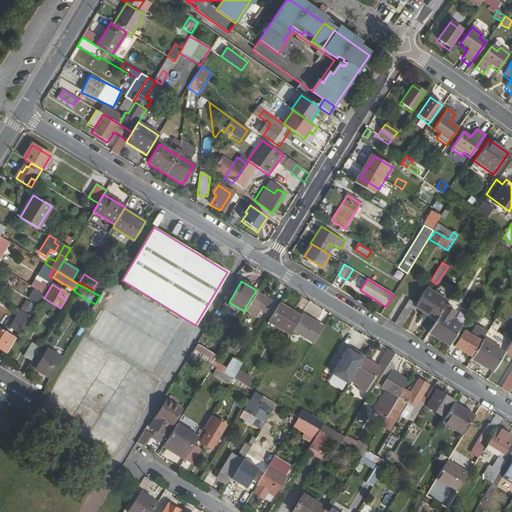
[(426,288),(417,302),(414,306),(436,319),(441,311),(447,301),(426,288)]
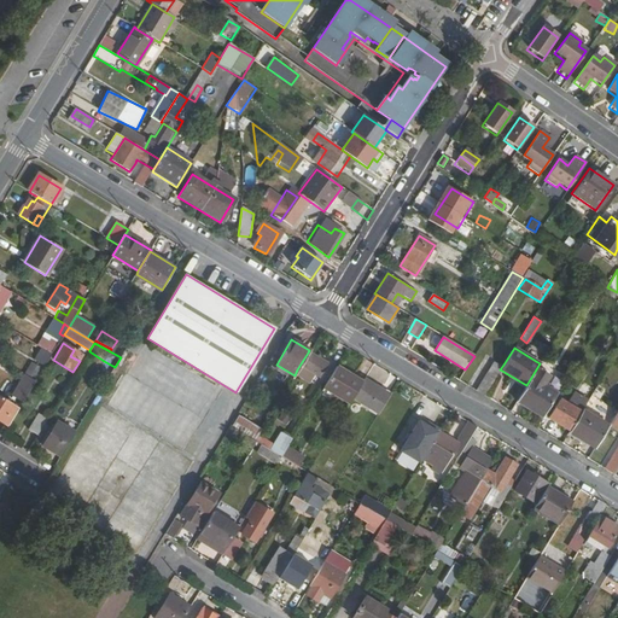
[(34,360),(46,366),(51,354),(40,349),(34,360)]
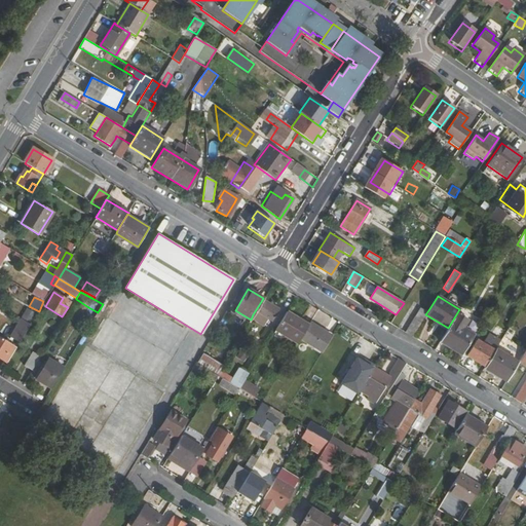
[(262,300),(253,314),(268,324),(277,309),(262,300)]
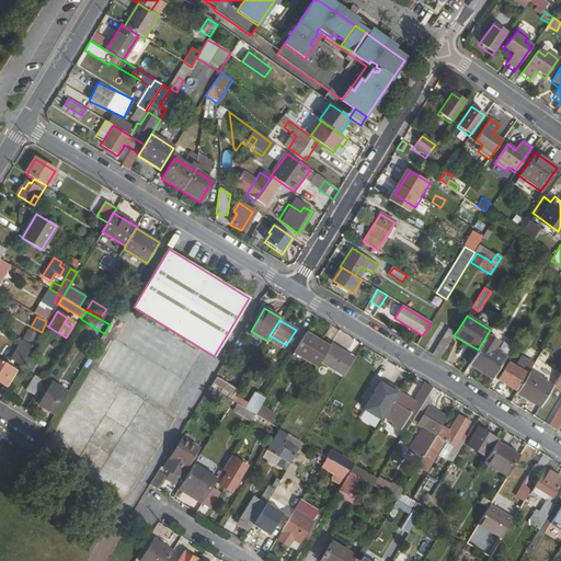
[(32,343),(37,333),(29,328),(23,338),(32,343)]
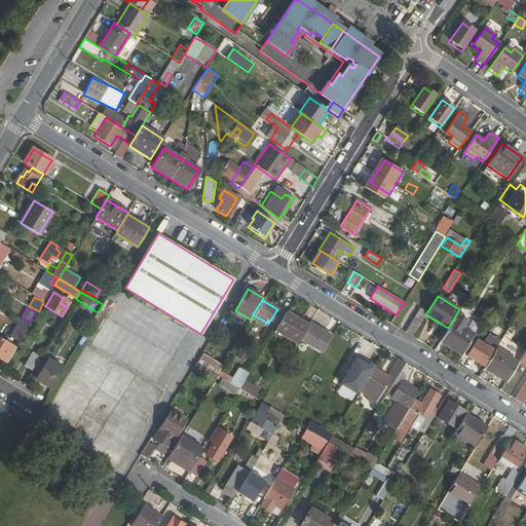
[(88,307),(81,318),(90,324),(98,312),(88,307)]
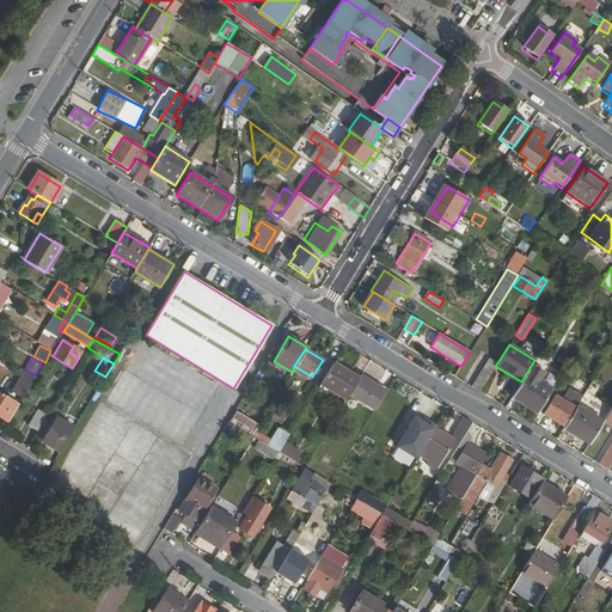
[(491,357),(472,387),(479,392),(495,366),(499,361),(491,357)]
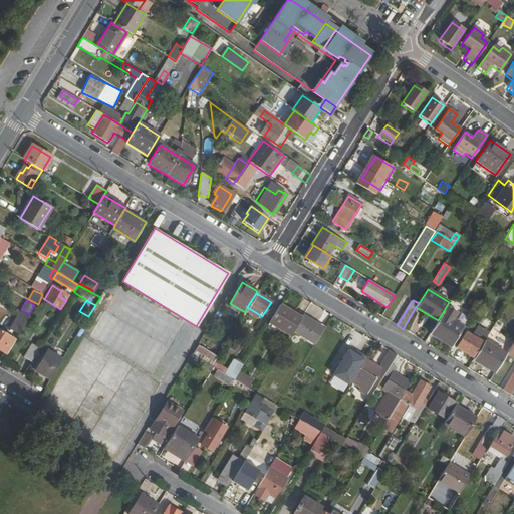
[(267,321),(289,335),(292,330),(300,316),(278,302),(267,321)]
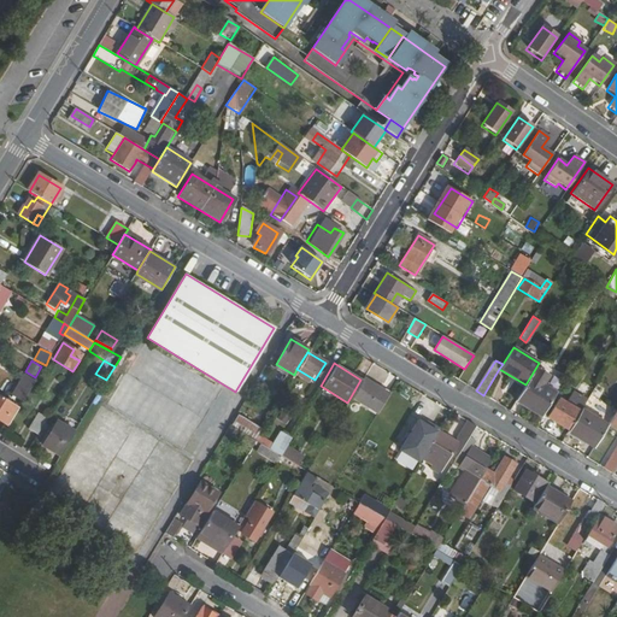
[(526,385),(516,401),(527,407),(529,404),(544,413),(554,397),(541,387),(548,375),(538,368),(533,376),(532,375),(526,385)]
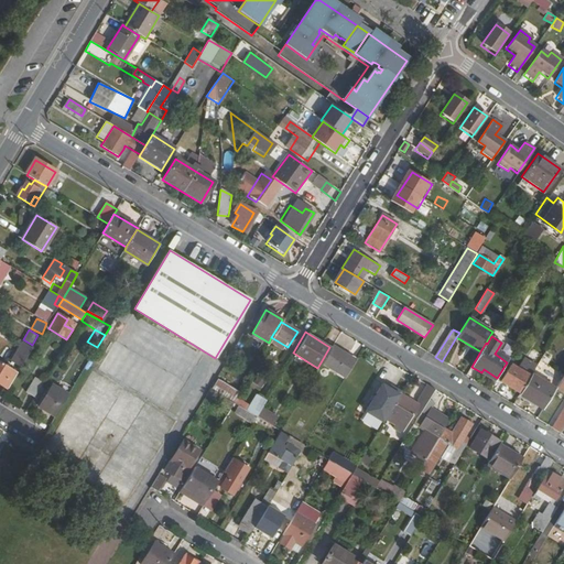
[(19,367),(31,347),(22,342),(9,360),(19,367)]
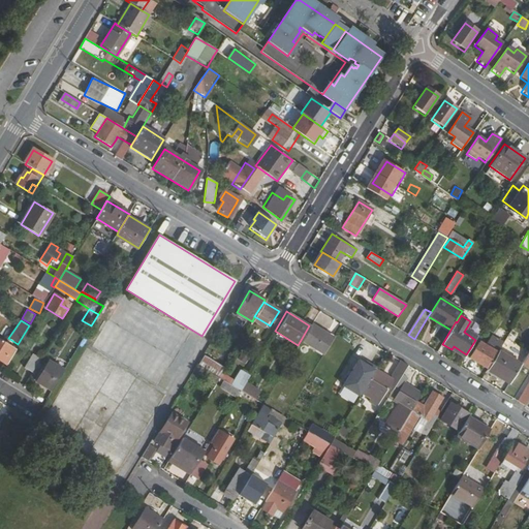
[(309,325),(301,340),(323,352),(333,337),(310,323),(309,325)]
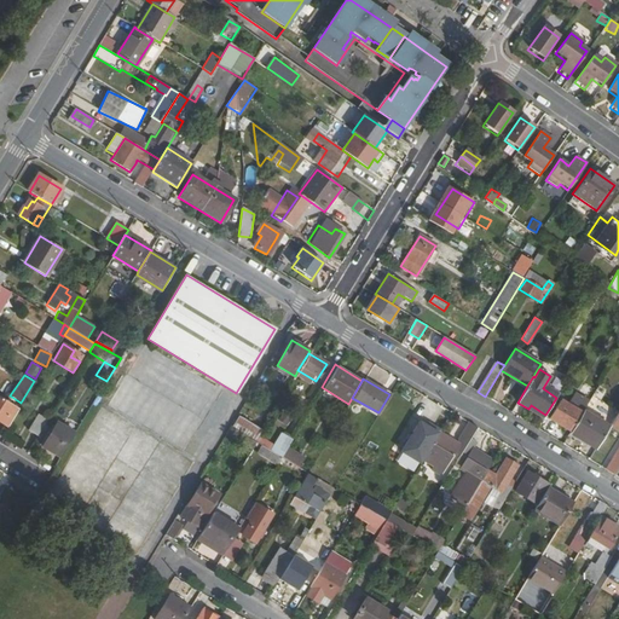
[(596,389),(588,403),(595,408),(603,394),(596,389)]
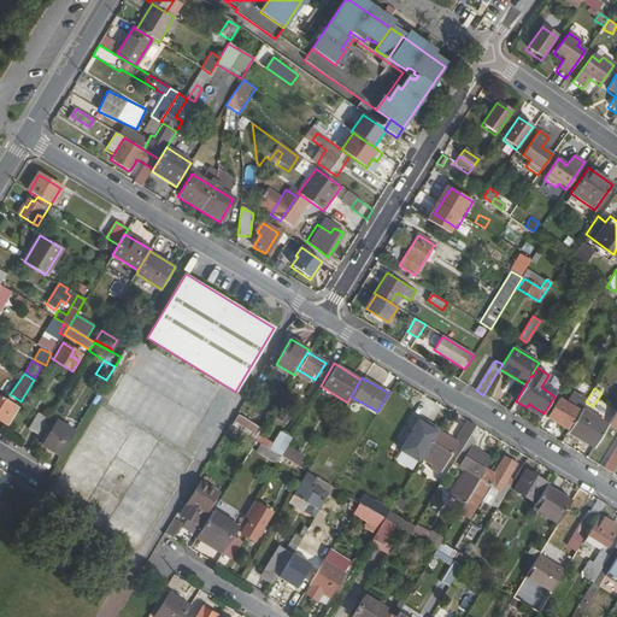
[(0,419),(9,425),(19,409),(0,395),(0,419)]
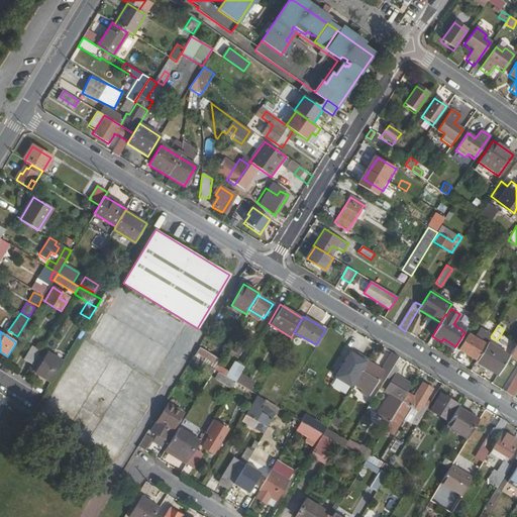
[(470,334),(459,349),(477,360),(487,344),(470,334)]
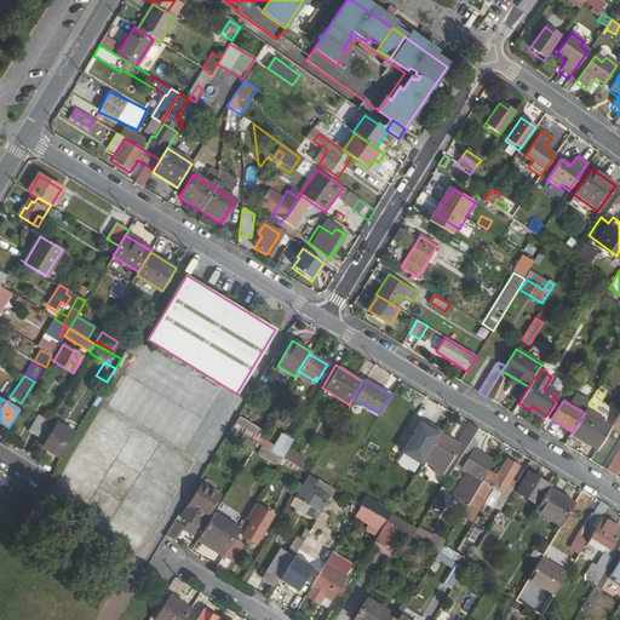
[(529,409),(544,419),(546,415),(532,406),(529,409)]
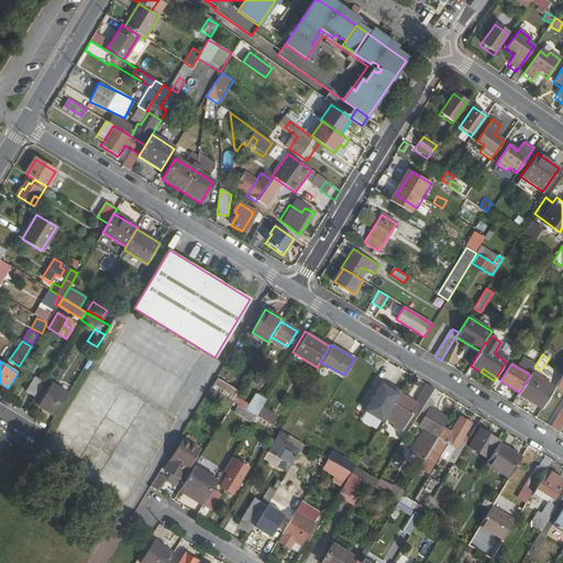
[(530,375),(519,393),(517,395),(541,409),(554,389),(530,374),(530,375)]
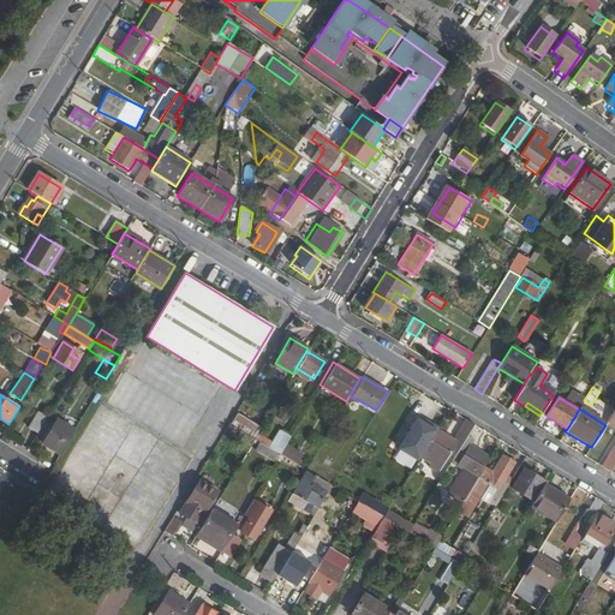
[(237,411),(230,424),(250,436),(257,423),(237,411)]
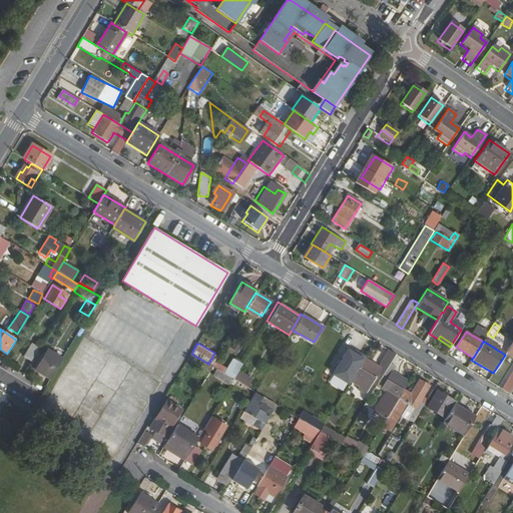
[(31,344),(23,357),(30,361),(38,348),(31,344)]
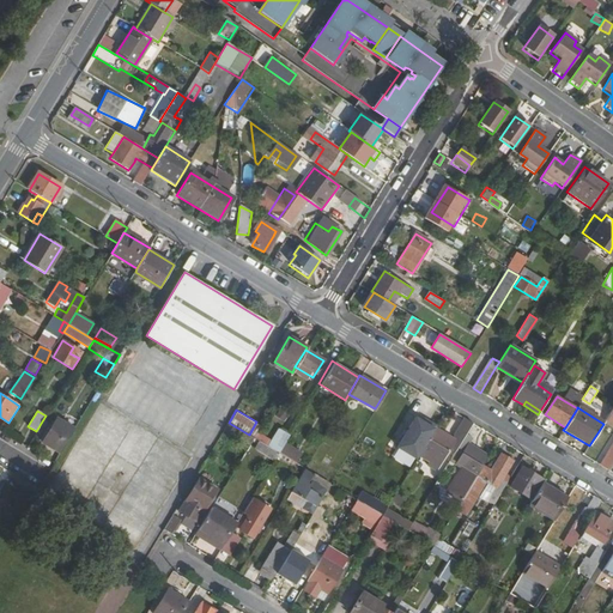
[(417,416),(398,447),(418,459),(437,429),(417,416)]
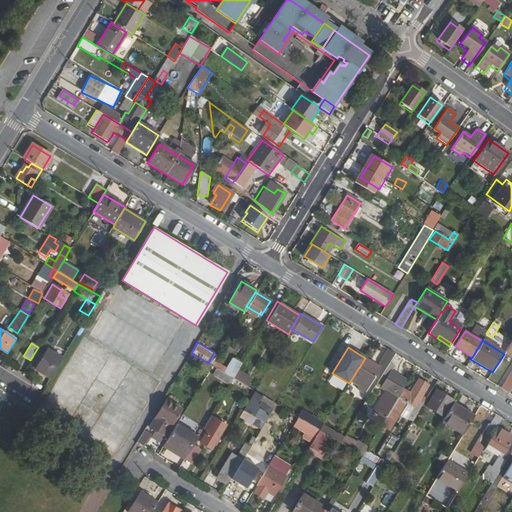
[(48,349),(35,369),(50,378),(62,358),(48,349)]
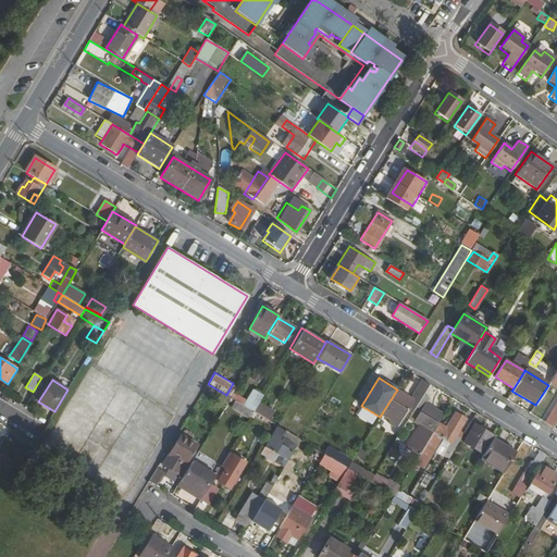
[(422,380),(415,394),(420,397),(429,384),(422,380)]
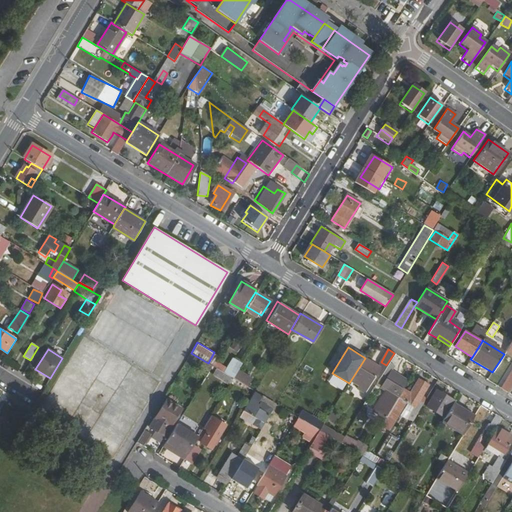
[(187,358),(208,370),(211,365),(208,363),(191,353),(190,352),(187,358)]
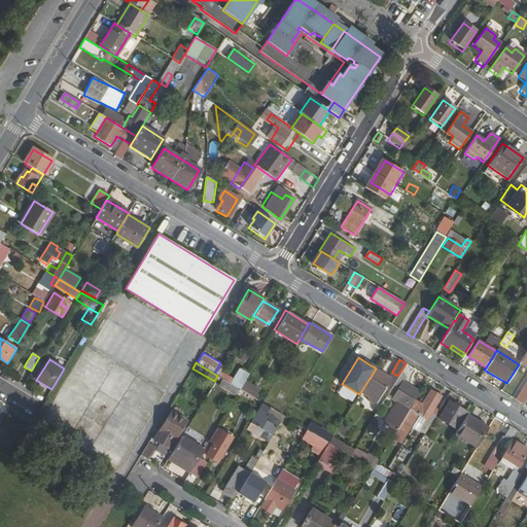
[(220,378),(225,381),(234,386),(239,389),(248,373),(239,366),(232,379),(222,374),(220,378)]
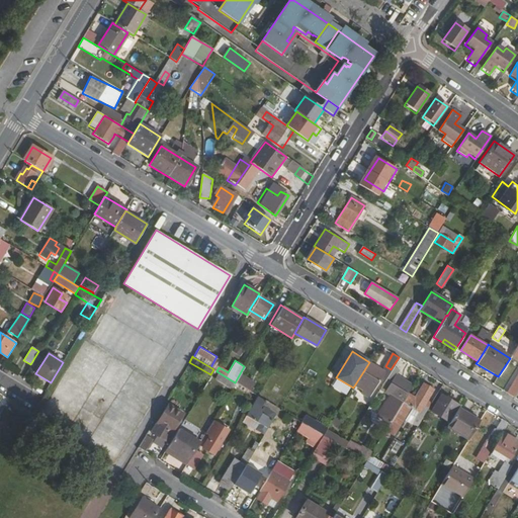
[(385,366),(382,371),(387,374),(391,369),(385,366)]
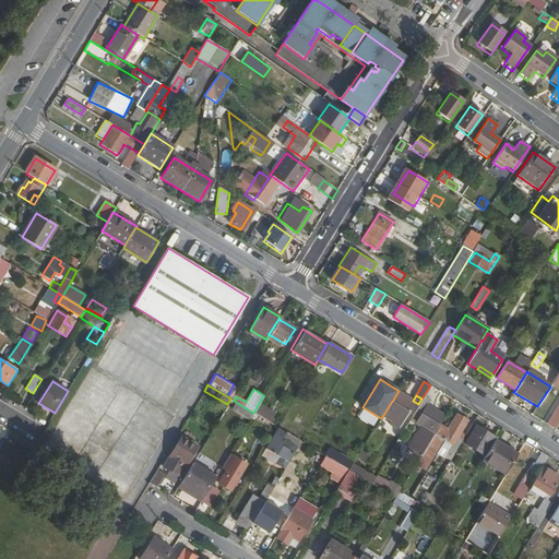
[(227,404),(226,405),(235,411),(239,404),(234,401),(230,399),(227,404)]
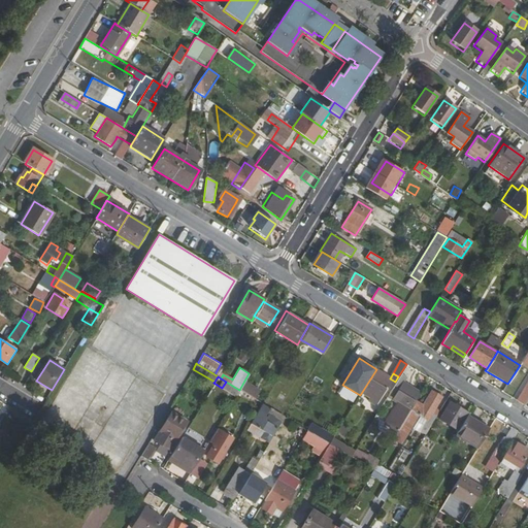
[(226,382),(222,388),(230,393),(234,387),(226,382)]
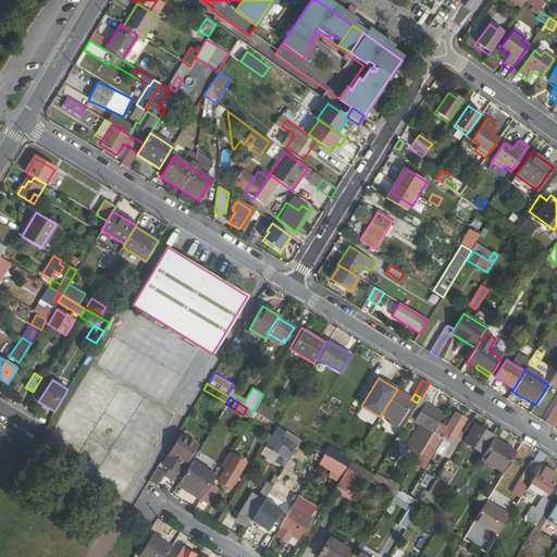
[(420,422),(411,435),(424,443),(432,430),(431,429),(441,412),(423,403),(413,419),(420,422)]
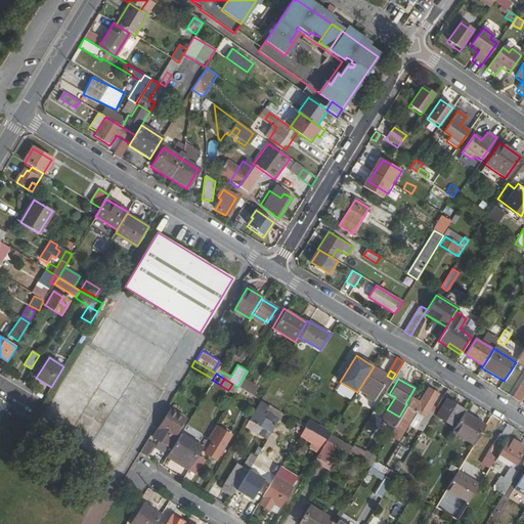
[(523,383),(521,382),(511,396),(521,402),(523,396),(523,383)]
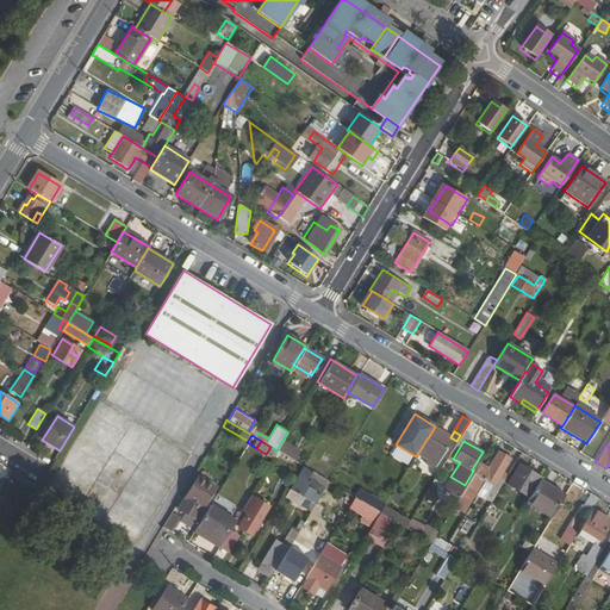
[(280,452),(302,465),(305,458),(284,446),(280,452)]
